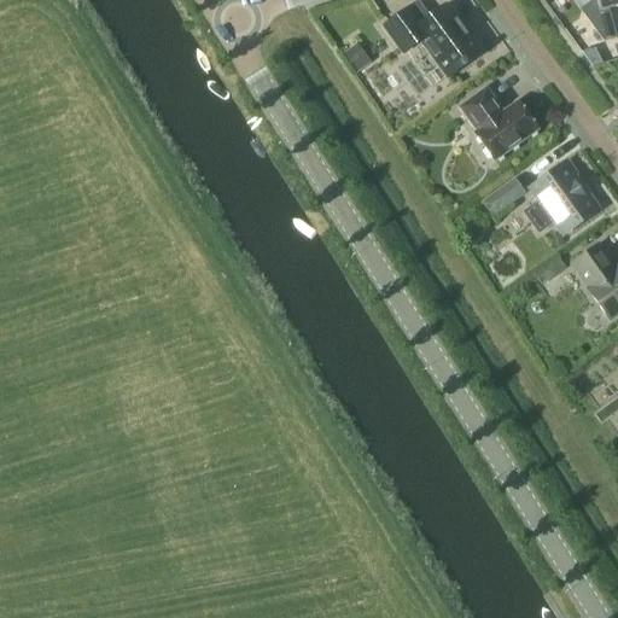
[(617,0),(596,0),(598,6),(595,6),(584,16),(604,42),(617,39),(608,9),(617,5),(617,0)]
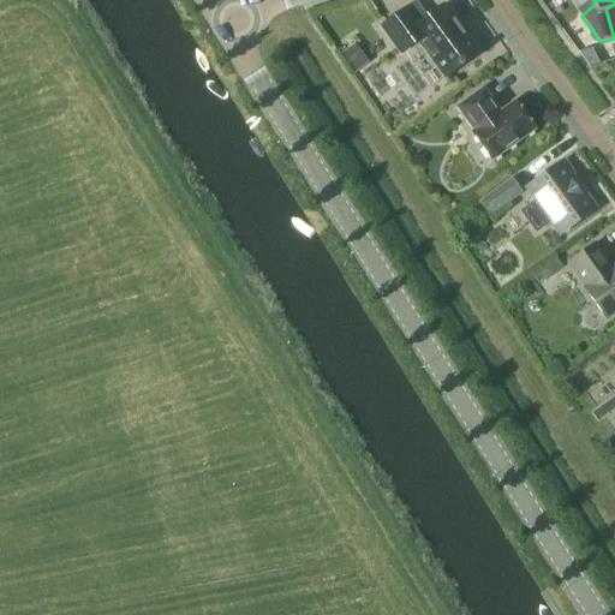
[(418,42),(445,78),(479,53),(445,5),(418,24),(406,9),(381,28),(400,54),(418,42)]
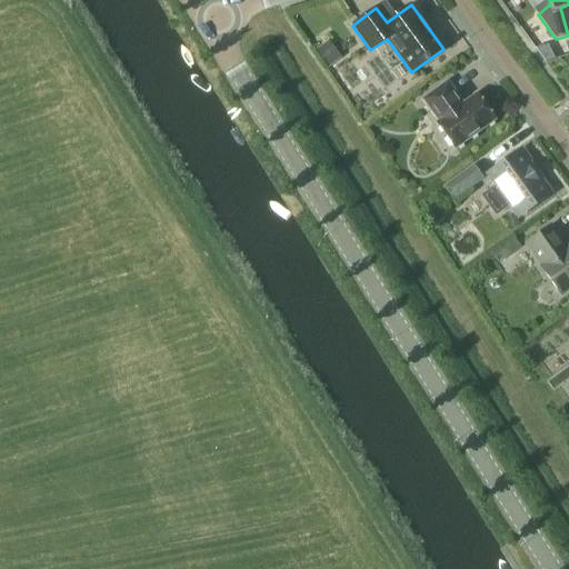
[(329,40),(315,51),(327,68),(341,57),(329,40)]
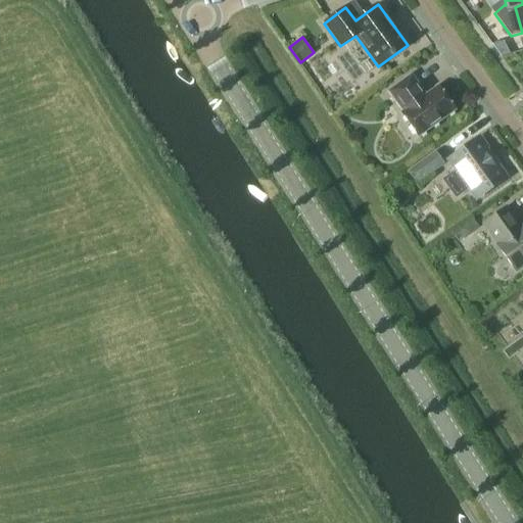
[(455,109),(445,97),(446,94),(443,89),(439,89),(438,87),(425,95),(411,75),(388,91),(403,111),(401,112),(418,136),(455,109)]
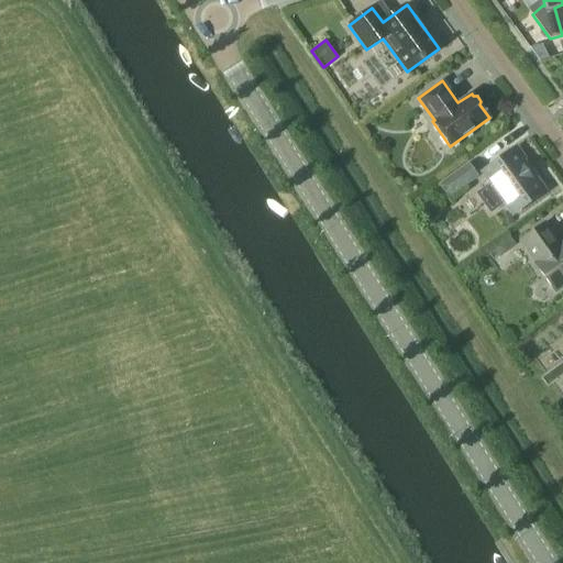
[(483,172),(492,183),(476,194),(490,213),(506,202),(514,213),(543,192),(521,162),(525,158),(516,147),(483,172)]
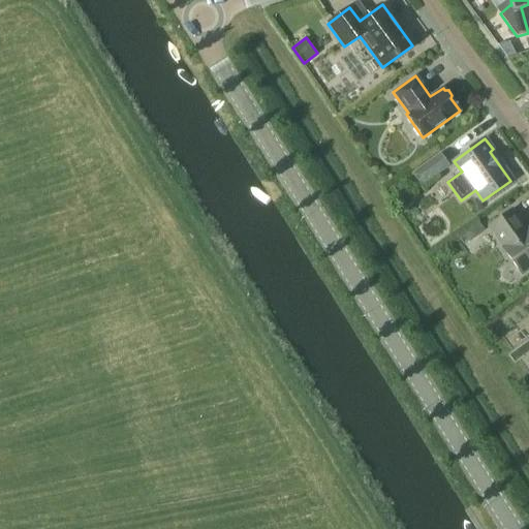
[(439,153),(411,174),(421,187),(449,166),(439,153)]
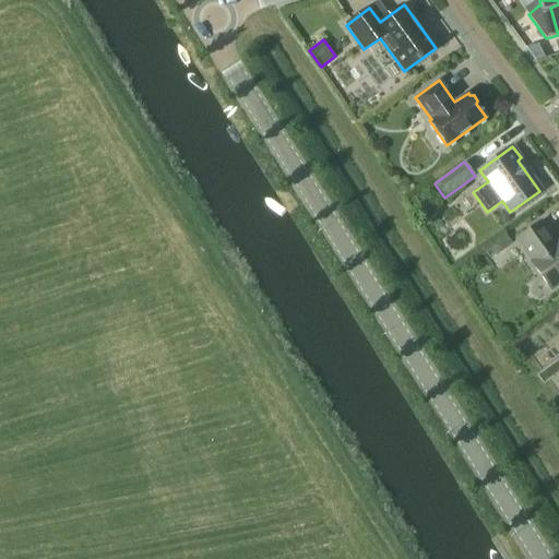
[(558,284),(558,240),(556,244),(540,222),(516,239),(532,261),(531,262),(551,290),(558,284)]
